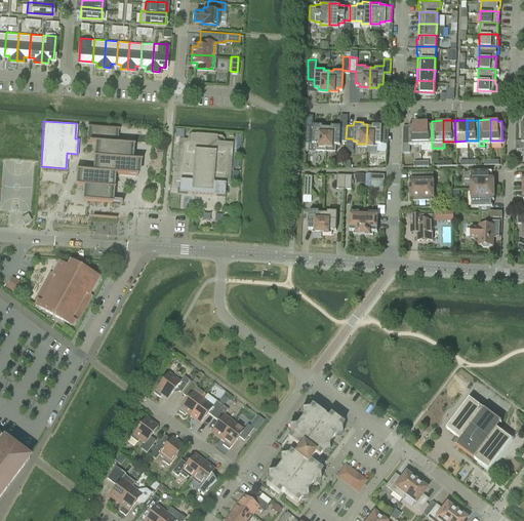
[(420,142),(419,121),(412,121),(412,123),(408,123),(403,123),(402,150),(408,150),(409,142),(420,142)]
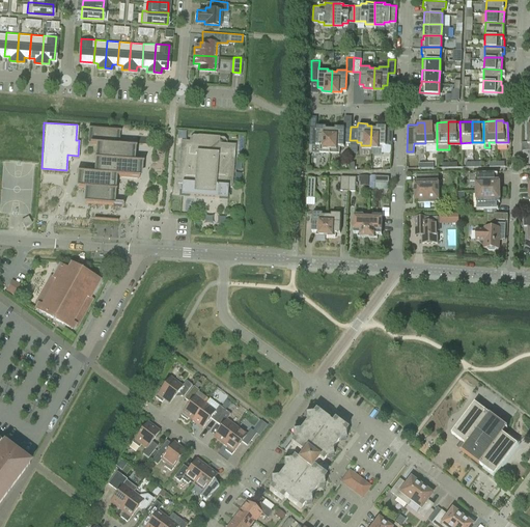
[(437,122),(424,122),(425,143),(437,143),(437,122)]
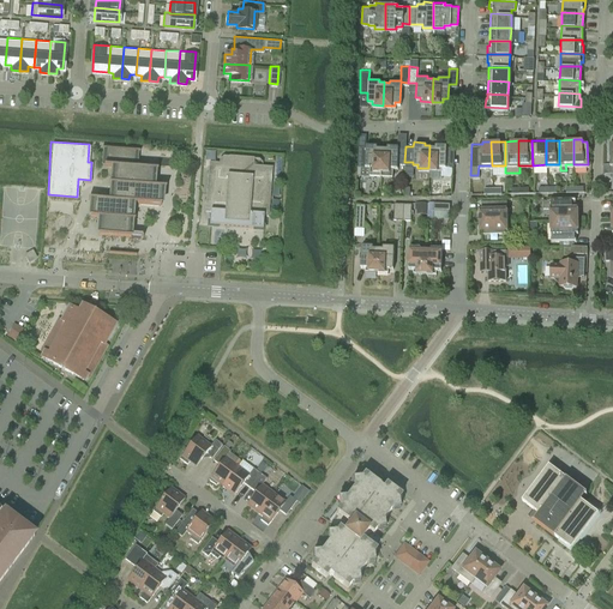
[(380,174),(382,146),(377,145),(377,143),(366,143),(366,144),(358,144),(356,164),(370,164),(368,173),(380,174)]
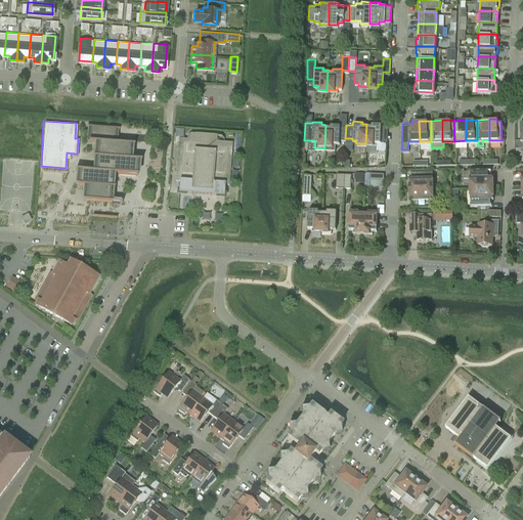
[(366,124),(365,143),(376,144),(376,141),(386,141),(387,124),(381,124),(381,122),(371,122),(371,124),(366,124)]
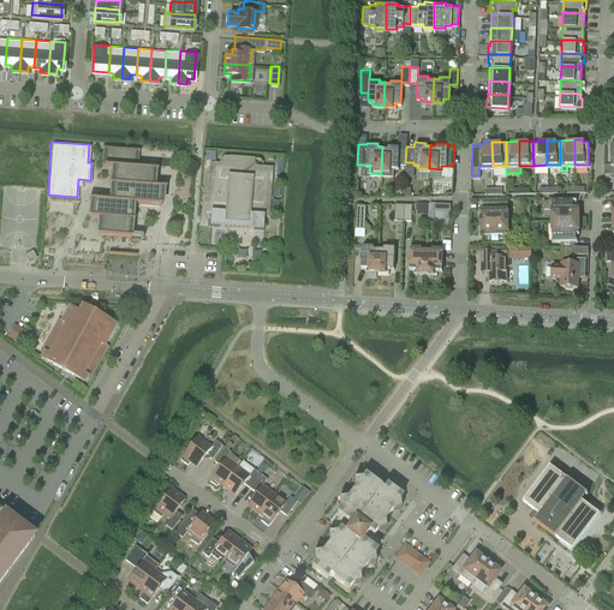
[(387,147),(382,147),(381,174),(393,174),(393,166),(398,166),(398,162),(405,162),(406,147),(399,145),(399,144),(387,144),(387,147)]
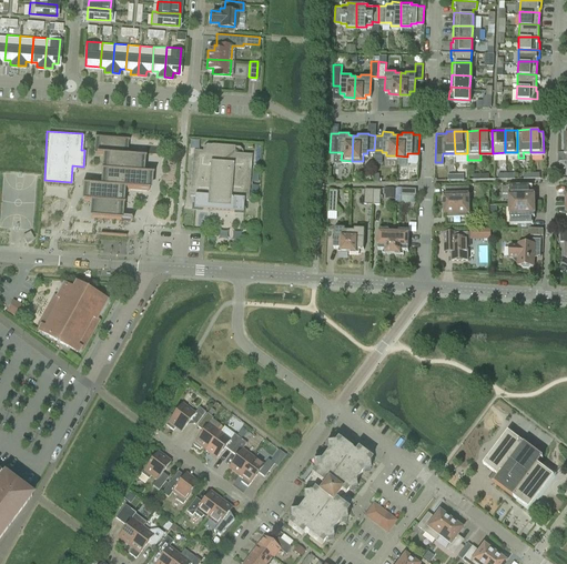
[(81,181),(81,182),(84,182),(83,198),(83,199),(92,199),(91,213),(90,213),(90,214),(131,218),(131,217),(119,215),(120,201),(123,201),(123,200),(120,200),(121,184),(148,187),(148,185),(149,171),(152,171),(152,170),(140,170),(141,154),(144,154),(144,153),(123,152),(124,137),(128,138),(128,137),(92,134),(92,136),(97,136),(95,151),(95,150),(94,151),(104,152),(103,167),(100,167),(99,168),(103,168),(102,183),(81,181)]
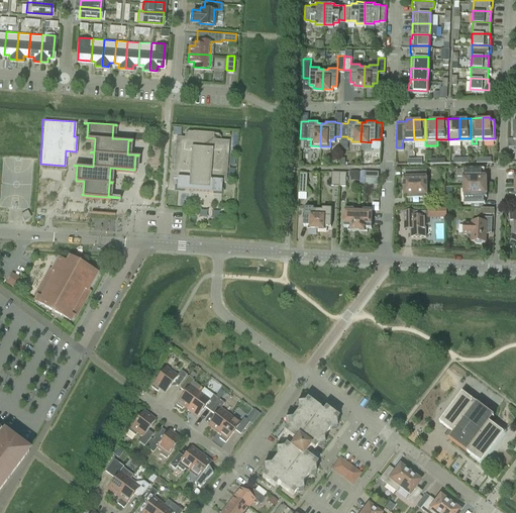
[(176,134),(172,175),(177,176),(176,188),(220,191),(221,179),(225,179),(228,138),(220,137),(220,134),(217,131),(213,130),(192,128),(192,129),(187,128),(184,131),(184,134),(176,134)]
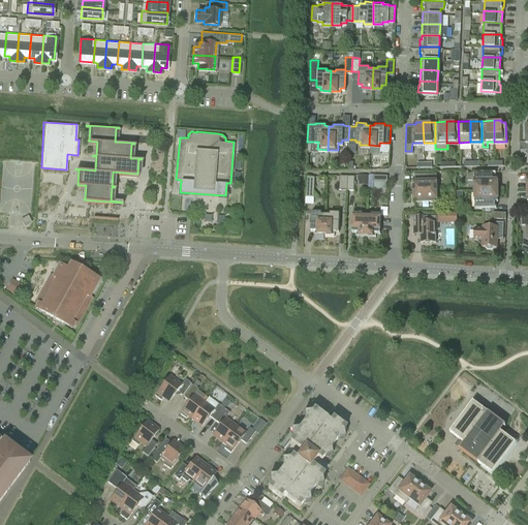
[(473,188),(497,187),(497,176),(495,176),(495,170),(467,170),(467,178),(473,178),(473,188)]
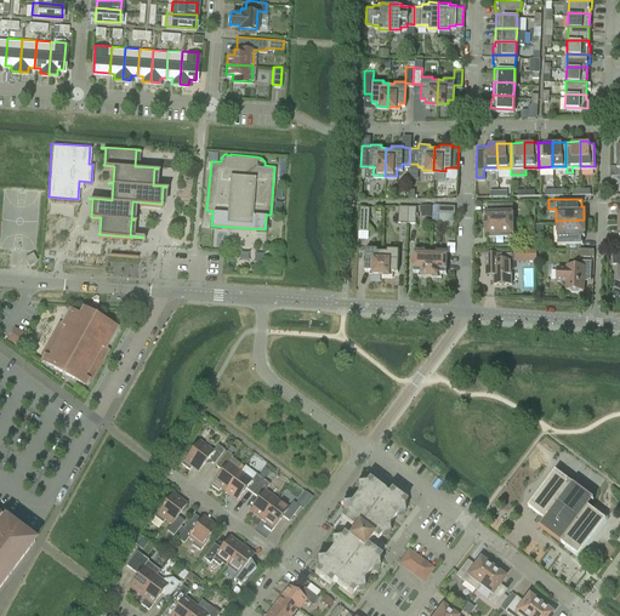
[(485,222),(512,221),(512,200),(487,200),(487,209),(484,209),(485,222)]
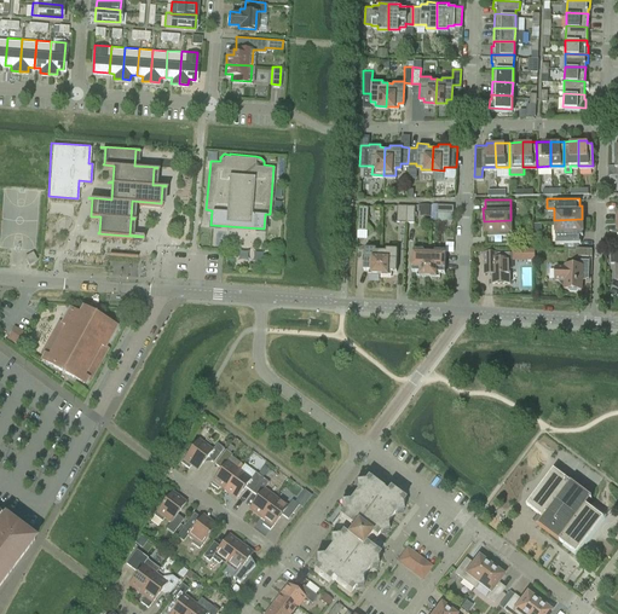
[(405,219),(406,203),(397,202),(396,219),(405,219)]
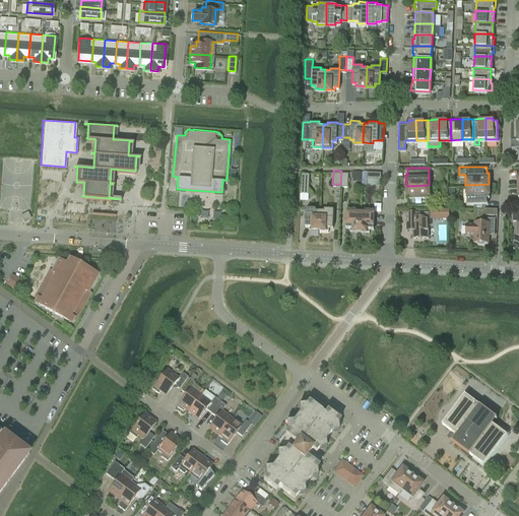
[(352,170),(351,180),(361,180),(362,176),(362,170),(354,170),(352,170)]
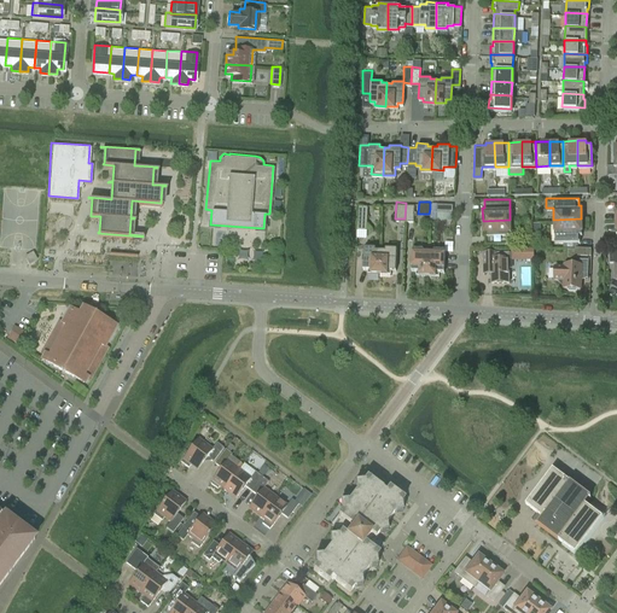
[(358,203),(356,227),(366,227),(367,203),(358,203)]
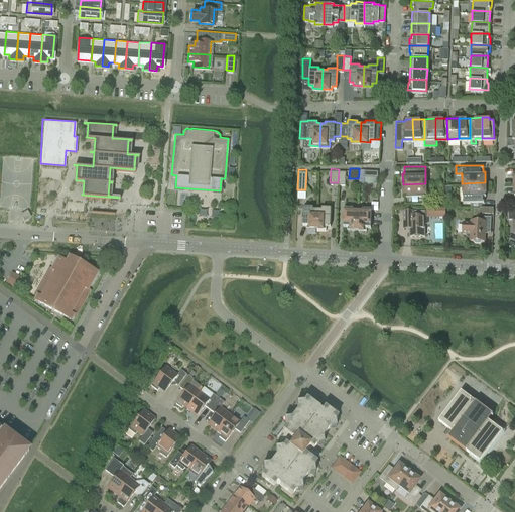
[(485,182),(462,183),(463,201),(469,201),(481,201),(484,201),(483,194),(485,194),(485,182)]
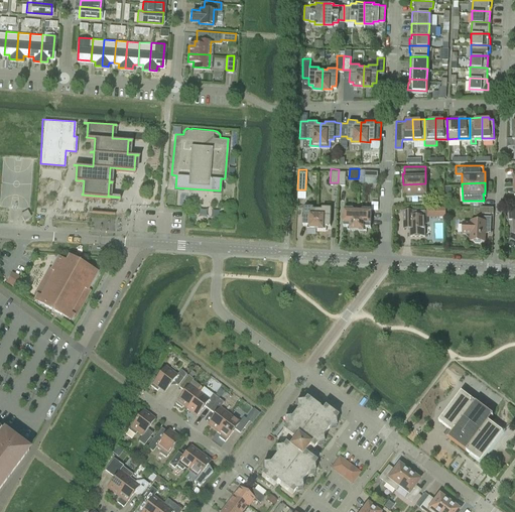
[(425,202),(425,183),(403,184),(403,196),(405,196),(405,202),(425,202)]
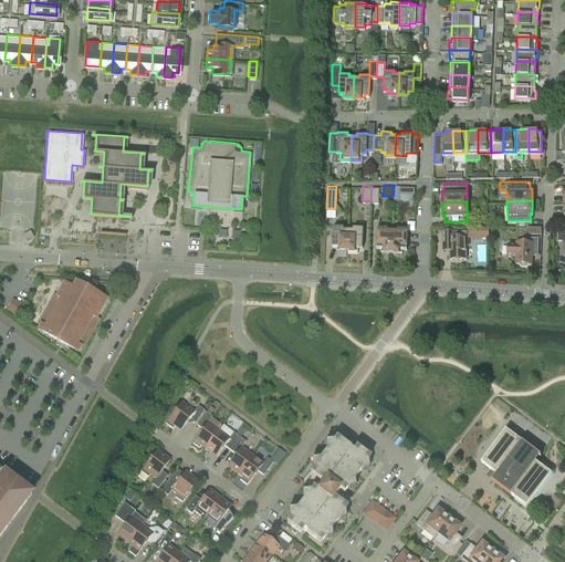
[(346,248),(347,227),(343,227),(343,225),(333,224),(332,245),(336,245),(336,248),(346,248)]
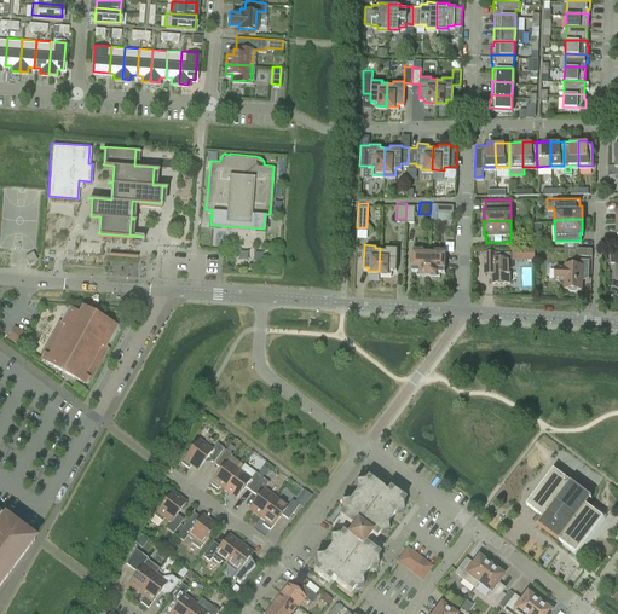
[(380,248),(379,271),(391,272),(391,268),(396,268),(397,247),(386,245),(386,248),(380,248)]
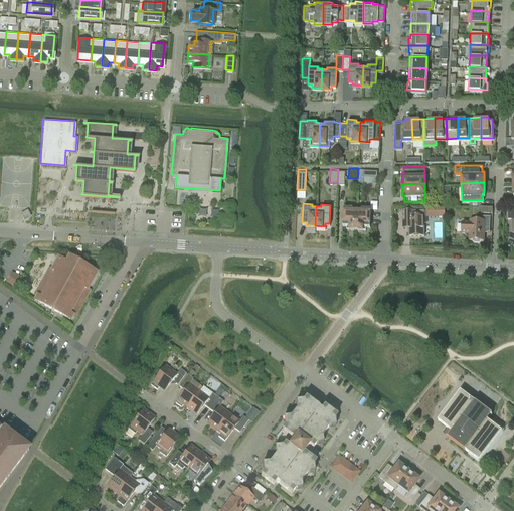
[(473,205),(472,212),(480,212),(480,210),(492,211),(492,205),(479,204),(479,205),(473,205)]
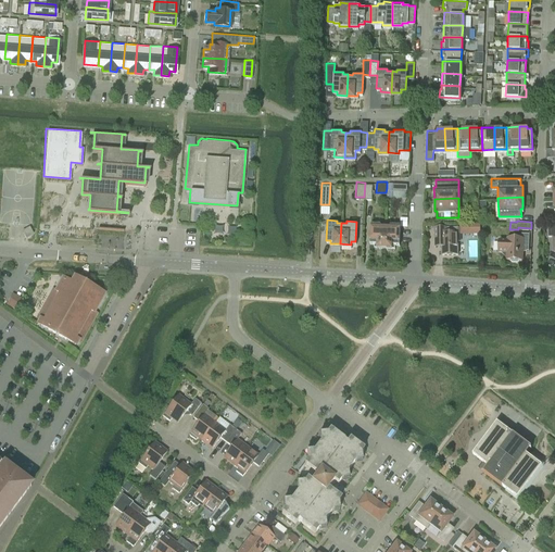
[(29,222),(21,226),(25,234),(34,229),(29,222)]
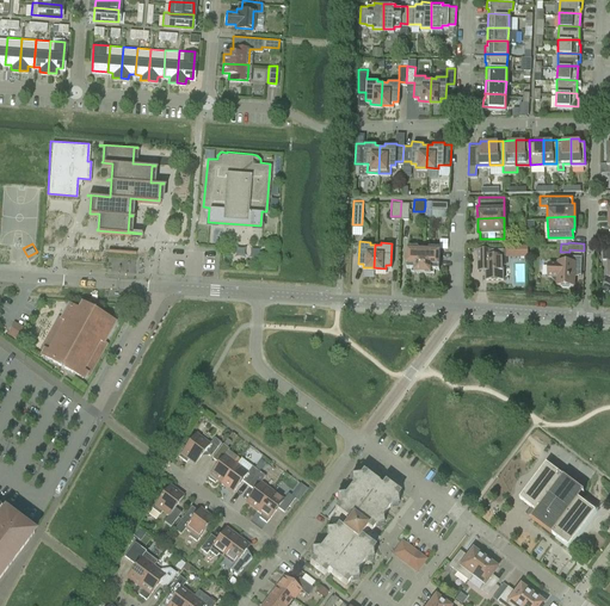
[(421,270),(423,247),(418,246),(418,243),(407,243),(406,265),(411,265),(411,270),(421,270)]
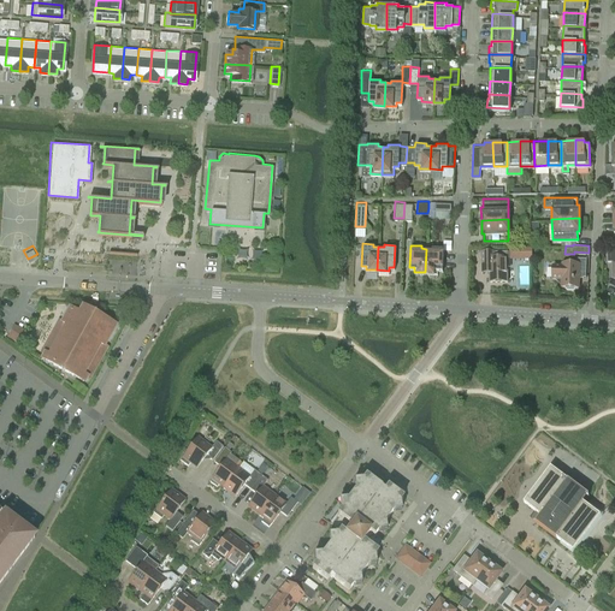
[(432,249),(426,249),(425,272),(437,272),(437,268),(442,268),(443,248),(443,247),(442,247),(432,247),(432,249)]
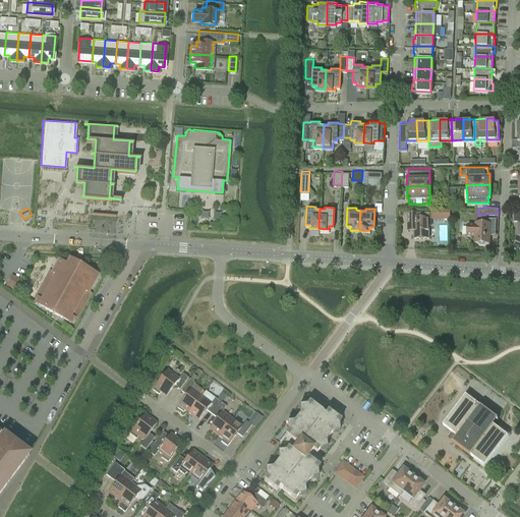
[(431,224),(430,211),(406,211),(407,224),(413,224),(413,236),(428,236),(428,224),(431,224)]
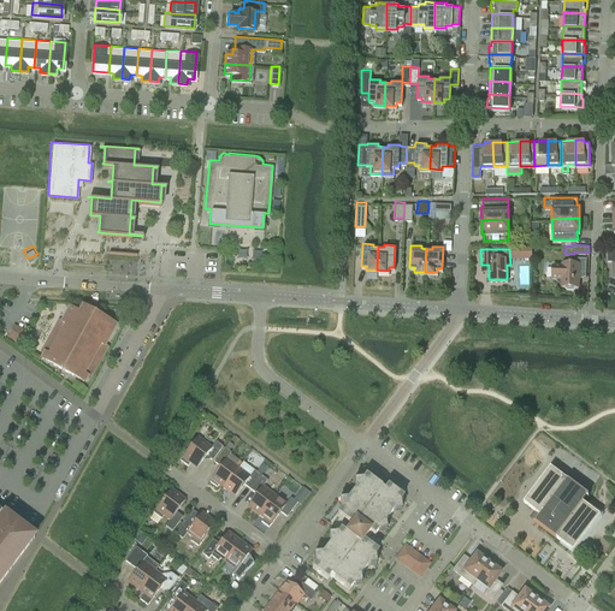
[(553,262),(551,276),(556,276),(561,280),(561,284),(565,284),(566,286),(572,286),(574,285),(578,285),(579,272),(585,273),(586,255),(577,255),(577,261),(561,260),(561,262),(553,262)]
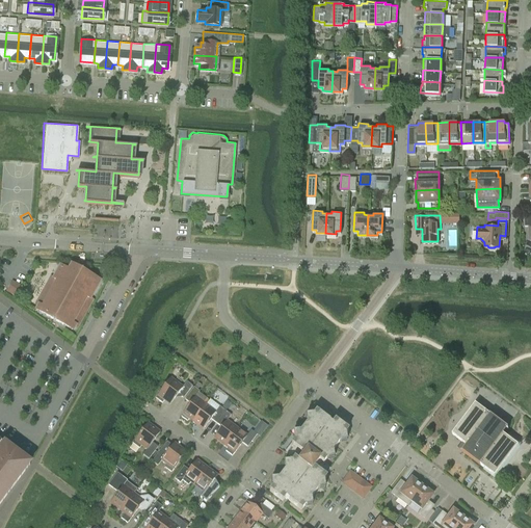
[(38,302),(36,308),(71,326),(74,321),(75,322),(78,316),(77,315),(84,302),(85,302),(88,296),(87,296),(98,278),(74,265),(71,270),(60,264),(53,276),(52,276),(49,283),(50,283),(43,296),(42,295),(37,301),(38,302)]
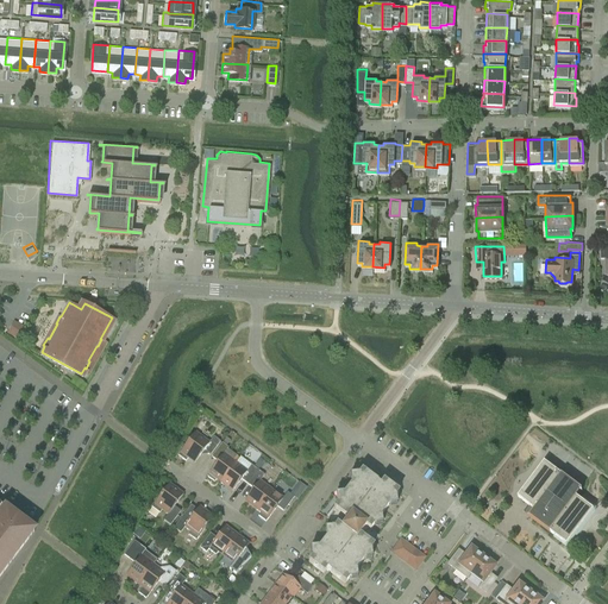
[(12,318),(6,331),(19,337),(25,325),(12,318)]
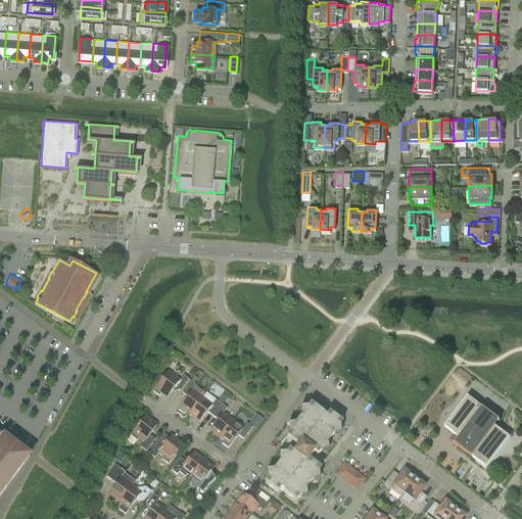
[(167,369),(152,388),(158,392),(160,390),(167,394),(174,384),(179,388),(188,376),(183,372),(178,378),(167,369)]
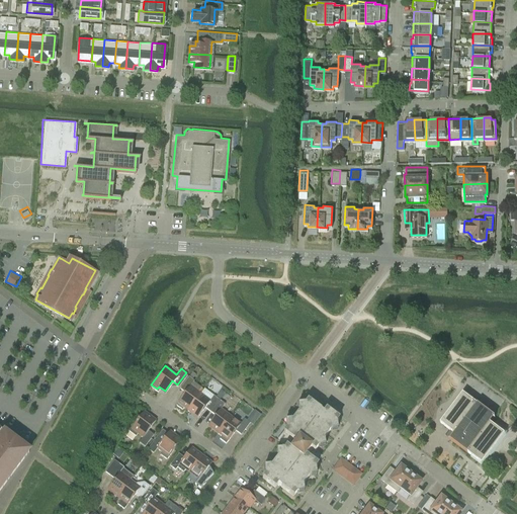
[(177,400),(175,402),(181,407),(183,405),(187,407),(198,392),(202,386),(192,379),(193,378),(191,376),(188,373),(179,386),(184,390),(177,400)]
